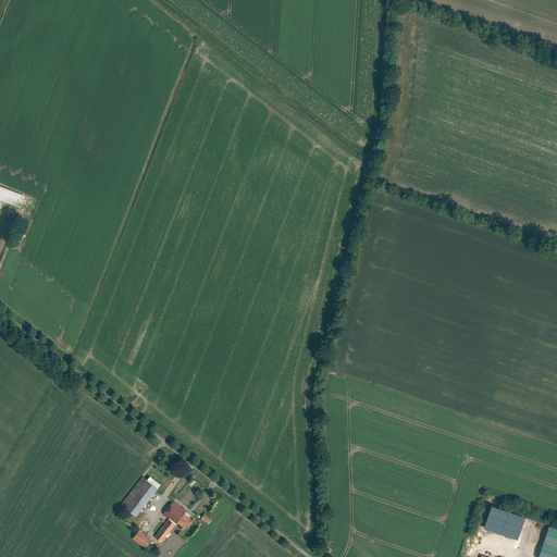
[(0,185),(0,200),(21,208),(25,195),(0,185)]
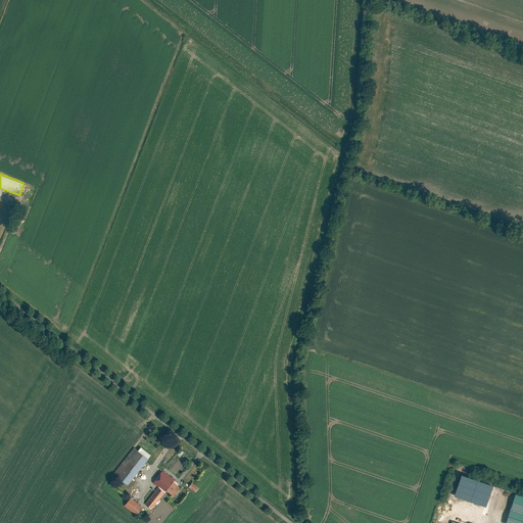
[(135,447),(113,473),(127,484),(151,456),(140,446),(138,449),(135,447)]
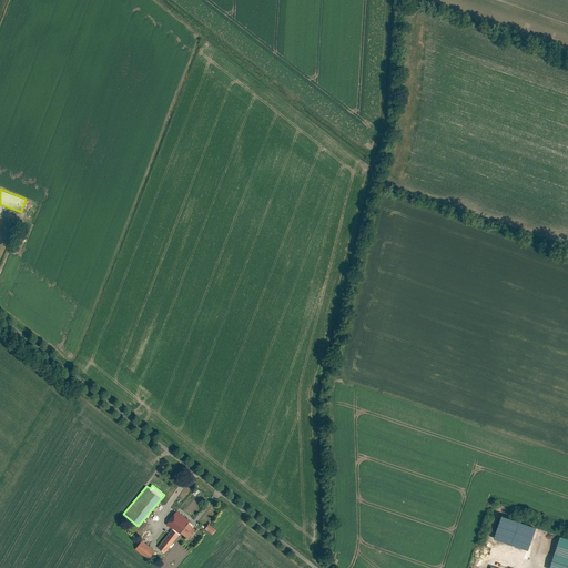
[(172,528),(158,547),(165,553),(181,534),(189,539),(196,529),(186,521),(188,519),(176,510),(165,524),(172,528)]
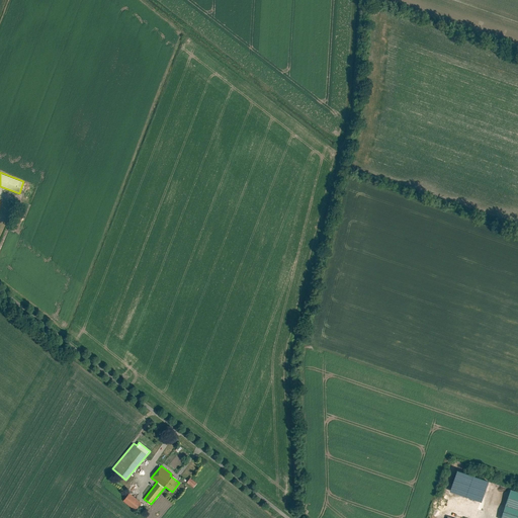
[(450,494),(482,505),(489,484),(457,472),(450,494)]
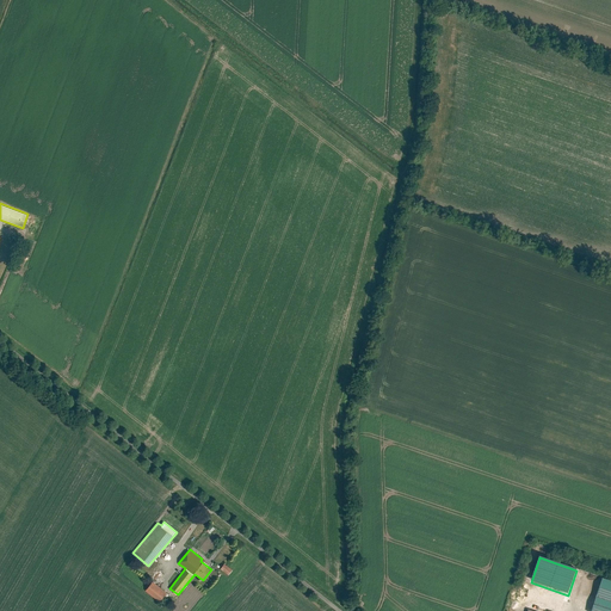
[(224,563),(221,568),(228,575),(233,569),(224,563)]
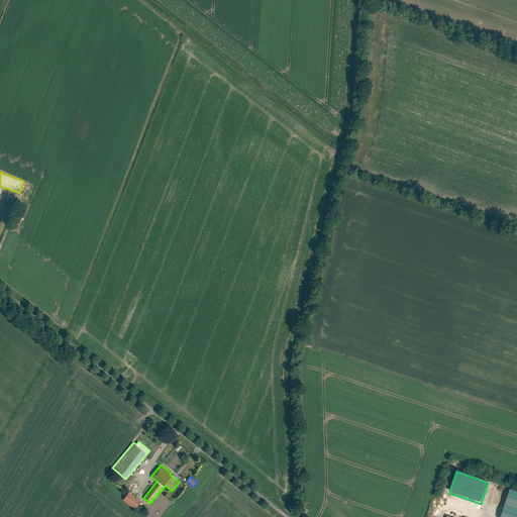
[(516,493),(510,491),(505,506),(516,510),(516,493)]
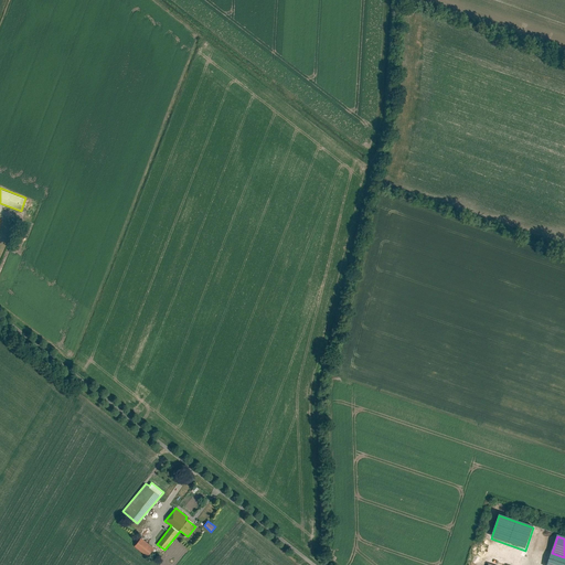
[(155,547),(141,537),(134,546),(148,557),(155,547)]
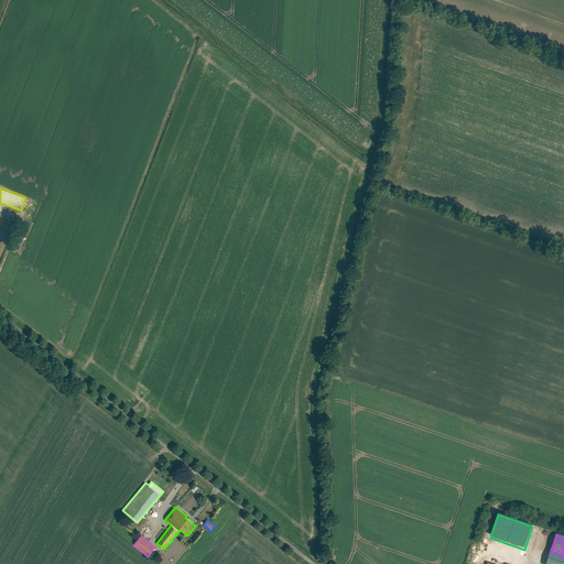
[(563,563),(563,556),(551,552),(546,563),(563,563)]
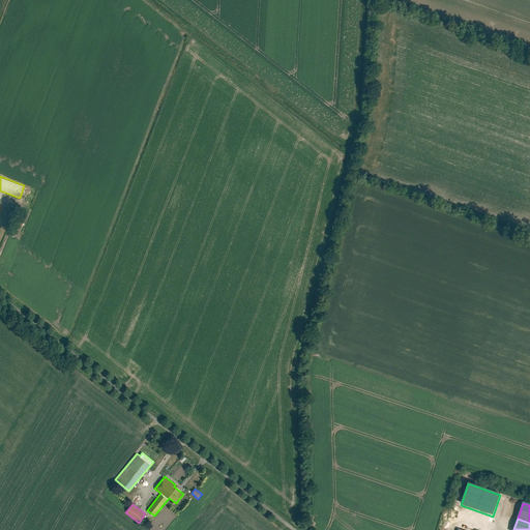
All buildings are outlined.
